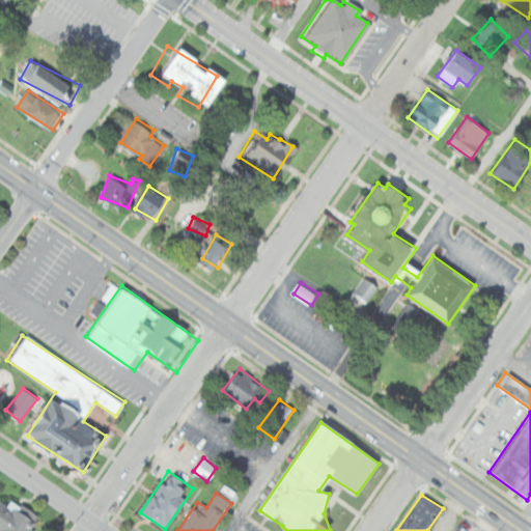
[(0,530),(1,530),(34,530),(44,516),(15,498),(10,504),(2,499),(0,501),(0,530)]
